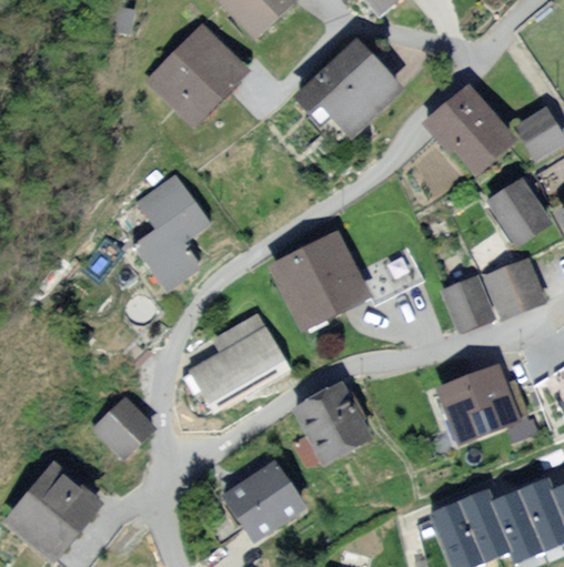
[(218,0),(257,39),(296,0),(218,0)]
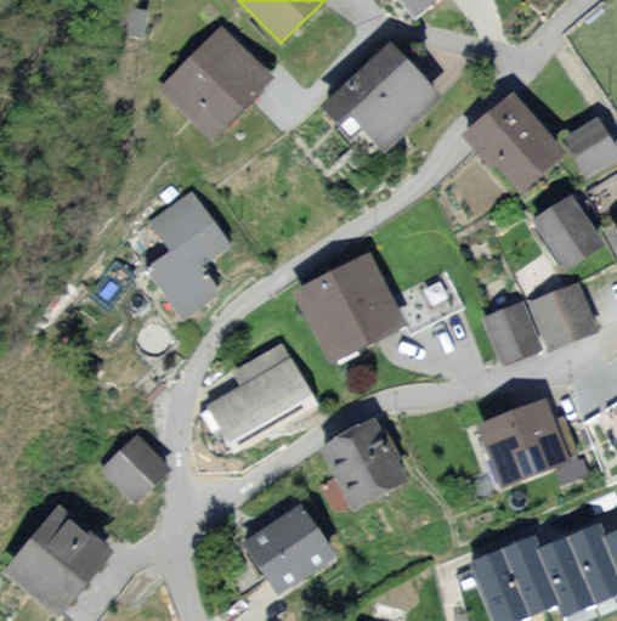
[(396,0),(409,17),(430,0),(396,0)]
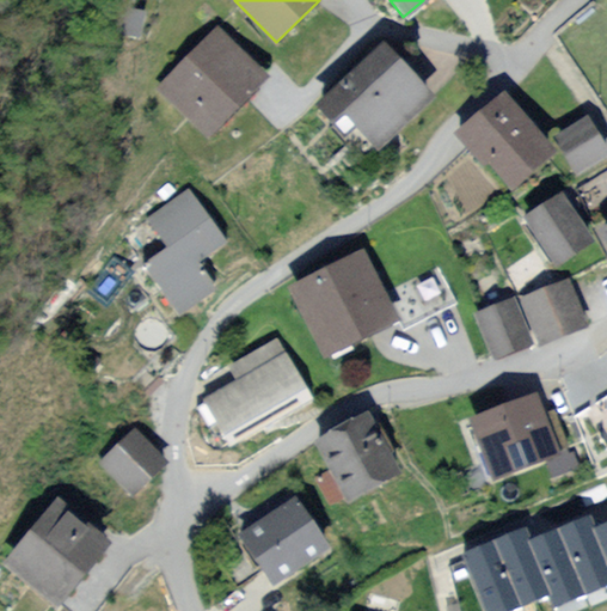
[(265,75),(219,30),(160,89),(207,134),(265,75)]
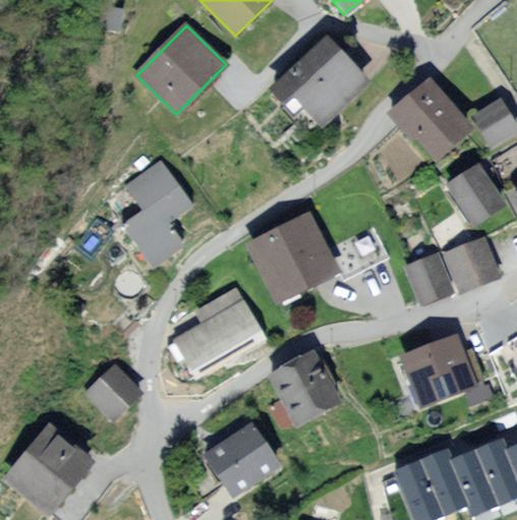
[(369,80),(328,33),(265,88),(278,103),(291,92),(320,124),(369,80)]
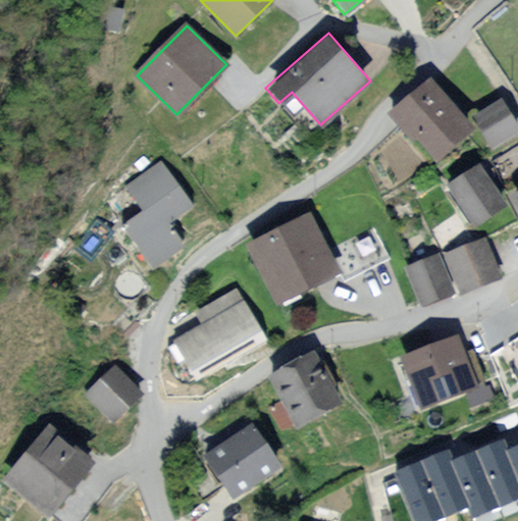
[(473,134),(429,80),(390,112),(433,165),(473,134)]
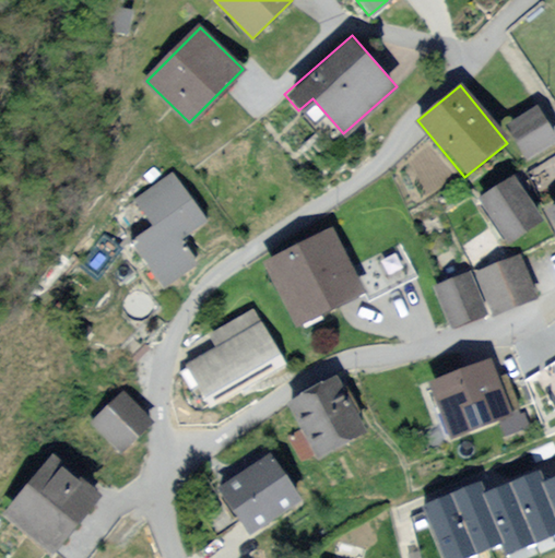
[(554,130),(540,104),(506,121),(524,156),(554,141),(554,130)]
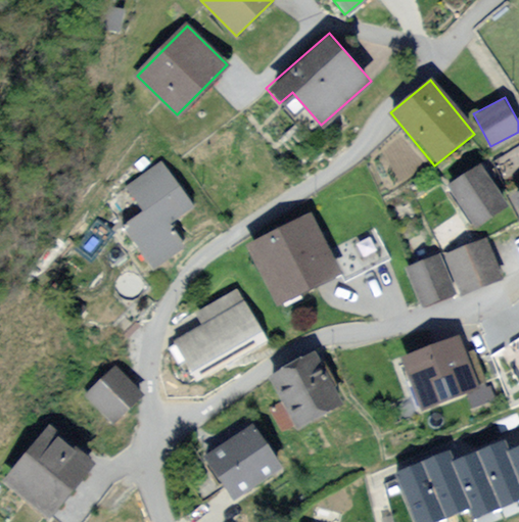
[(144,209),(121,226),(153,274),(189,249),(171,222),(192,206),(161,161),(127,184),(144,209)]
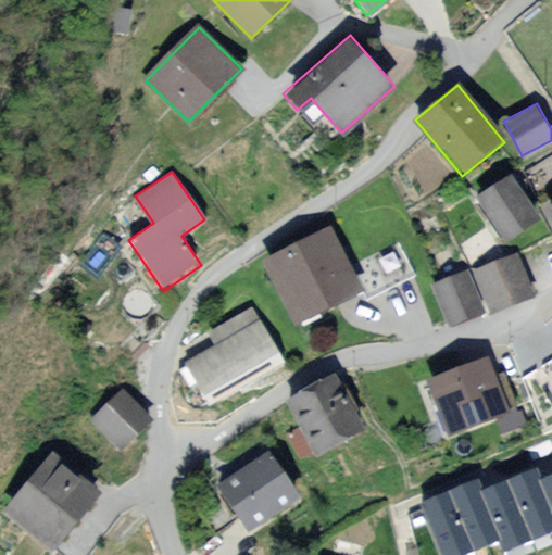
[(542,218),(512,173),(476,197),(506,242),(542,218)]
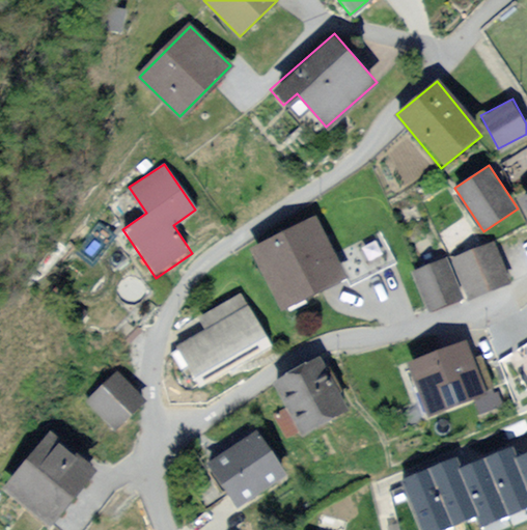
[(526,195),(518,200),(526,215),(526,195)]
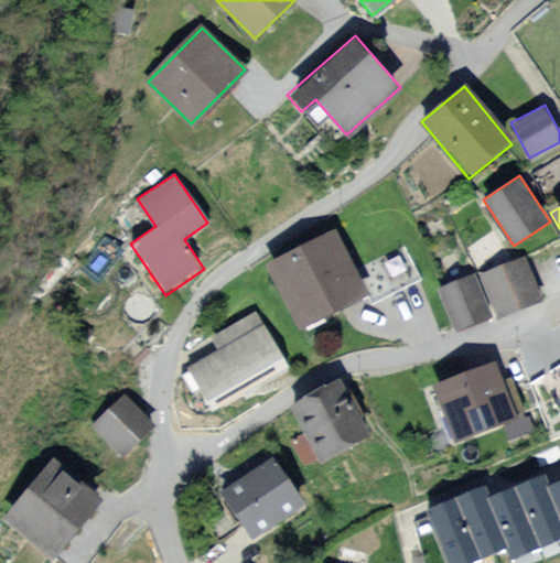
[(334,228),(264,262),(298,331),(368,296),(334,228)]
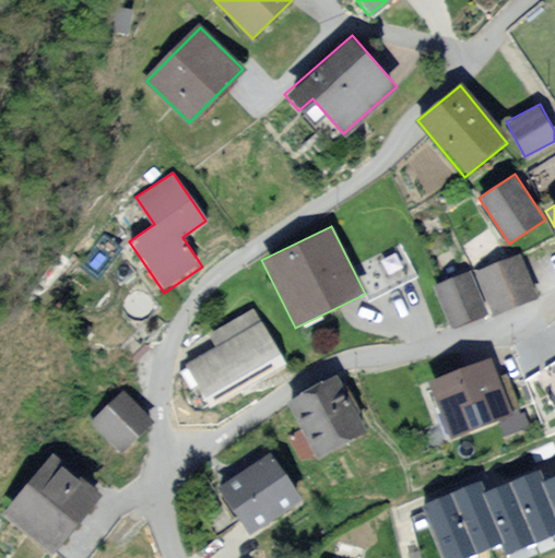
[(524,251),(477,269),(495,316),(542,297),(524,251)]
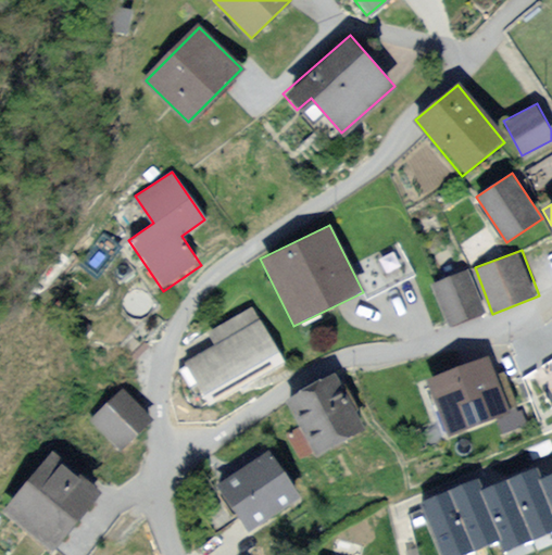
[(471,268),(433,284),(450,329),(488,314),(471,268)]
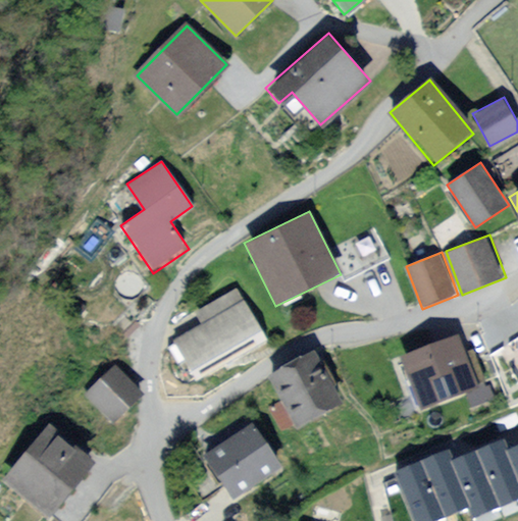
[(247,299),(176,339),(201,380),(270,342),(247,299)]
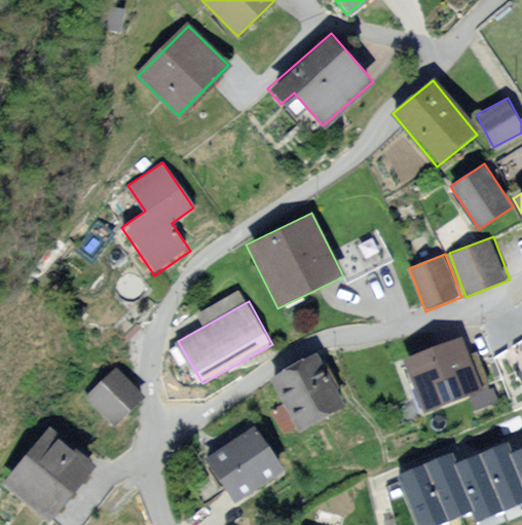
[(482,391),(461,337),(403,359),(423,413),(482,391)]
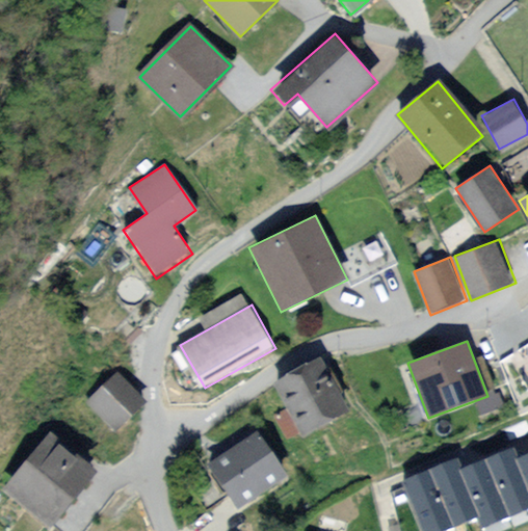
[(527,343),(511,352),(527,381),(527,343)]
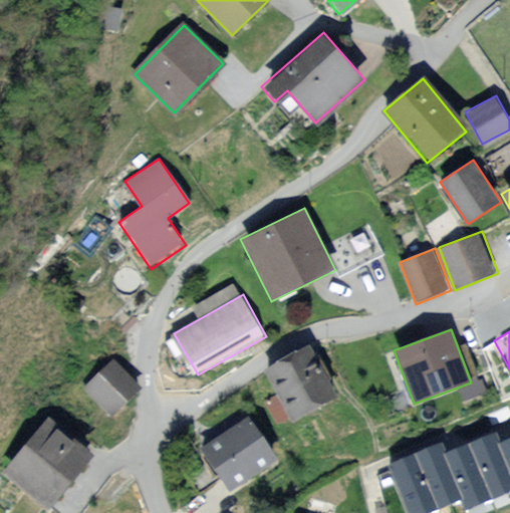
[(312,347),(264,371),(290,421),(337,396),(312,347)]
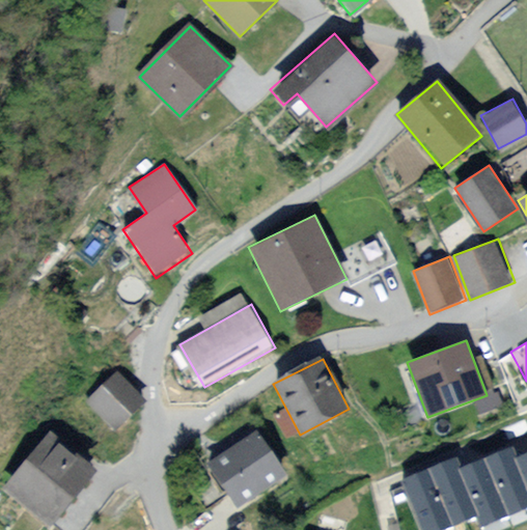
[(114,428),(146,400),(119,369),(87,397),(114,428)]
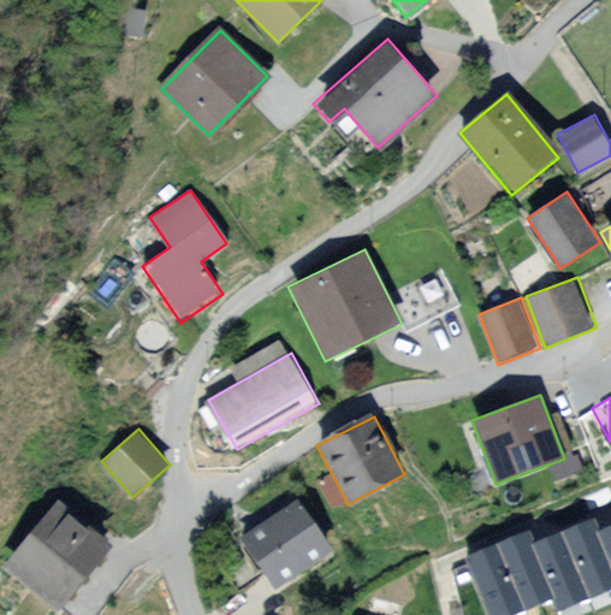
[(333,550),(297,494),(241,531),(277,586),(333,550)]
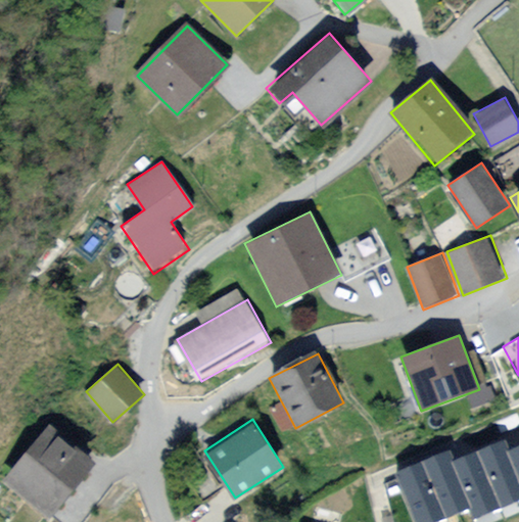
[(92,464),(46,426),(0,481),(0,483),(46,521),(92,464)]
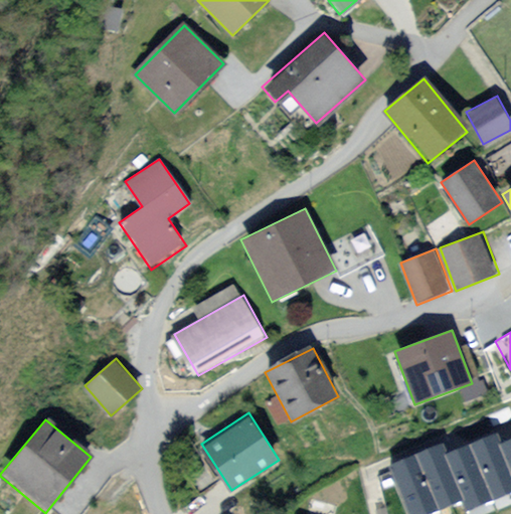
[(468,511),(510,494),(510,458),(500,432),(445,454),(462,501),(468,511)]
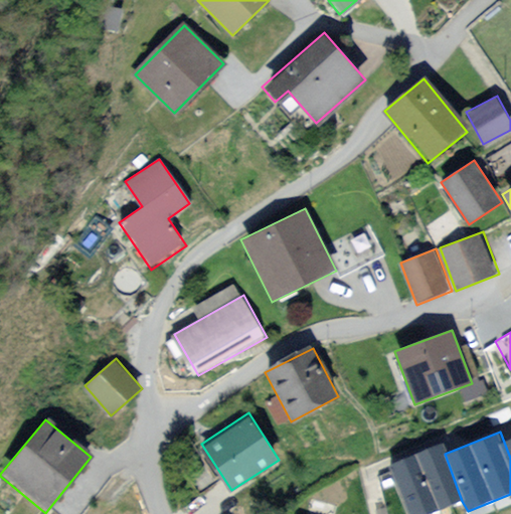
[(510,432),(502,435),(510,457),(510,432)]
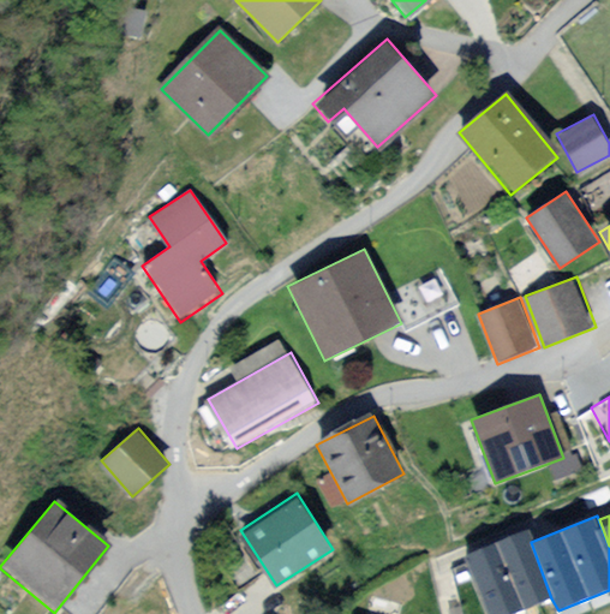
[(507,613),(551,598),(531,542),(526,530),(461,553),(483,613),(507,613)]
